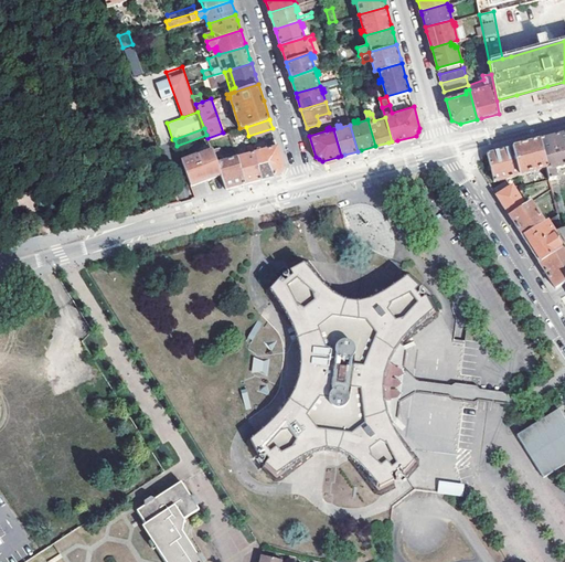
[(564,162),(564,130),(553,134),(540,137),(546,165),(550,181),(564,177),(564,171),(555,173),(553,166),(564,162)]
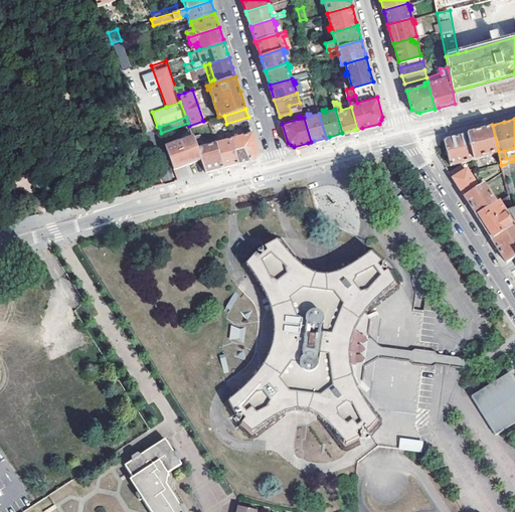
[(251,125),(242,128),(244,135),(253,132),(251,125)]
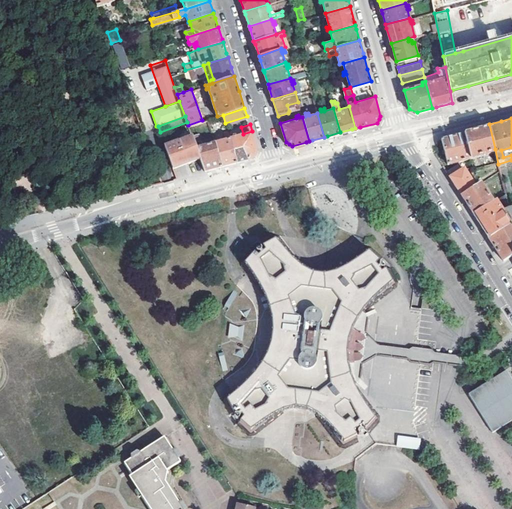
[(471,155),(495,149),(489,124),(485,125),(465,131),(471,155)]
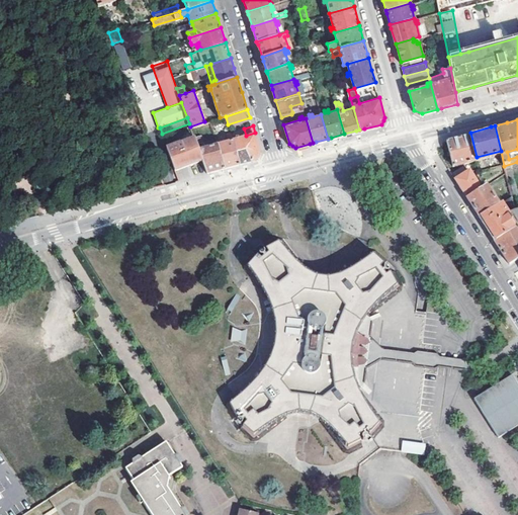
[(256,158),(261,151),(255,133),(246,136),(241,137),(240,134),(237,135),(237,138),(233,139),(240,163),(244,162),(256,158)]
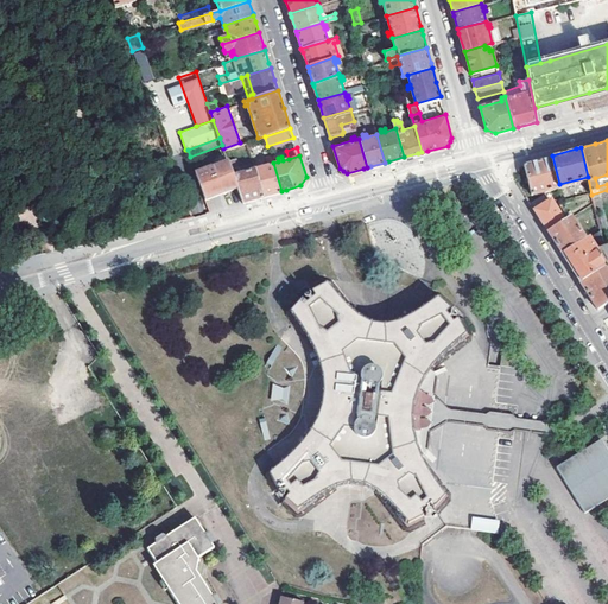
[(523,163),(530,191),(559,184),(552,156),(529,161),(523,163)]
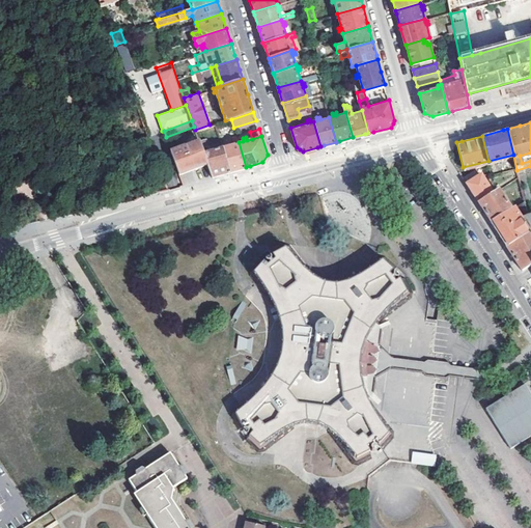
[(207,143),(205,137),(199,140),(201,146),(207,143)]
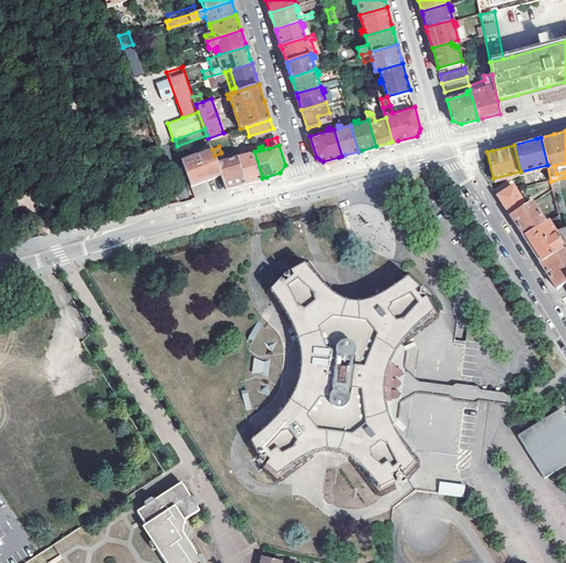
[(206,178),(221,174),(217,162),(215,156),(212,149),(181,160),(189,181),(190,184),(206,178)]
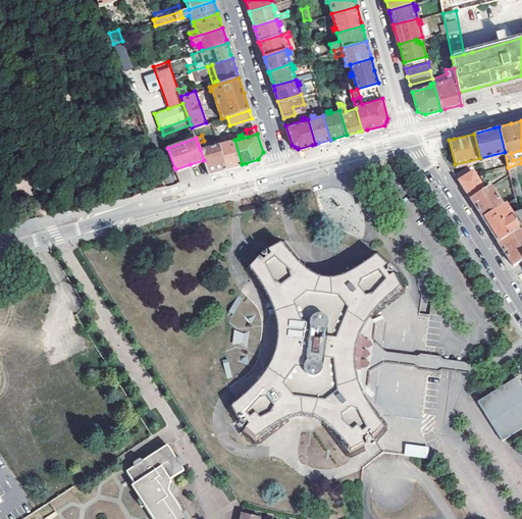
[(229,167),(242,164),(235,140),(225,142),(224,140),(221,140),(221,143),(218,144),(225,168),(229,167)]
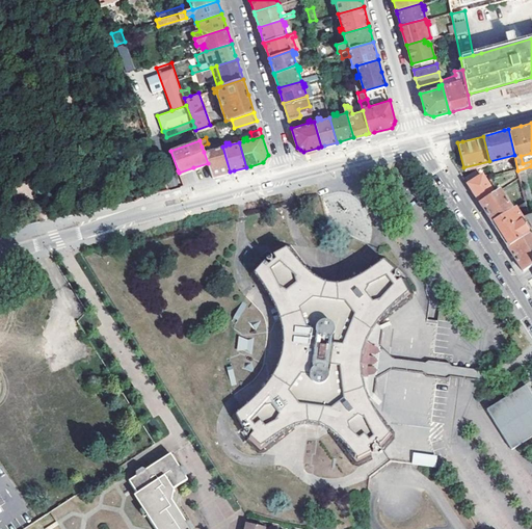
[(208,163),(212,176),(216,175),(230,172),(222,147),(209,150),(209,148),(206,148),(206,151),(204,152),(208,163)]
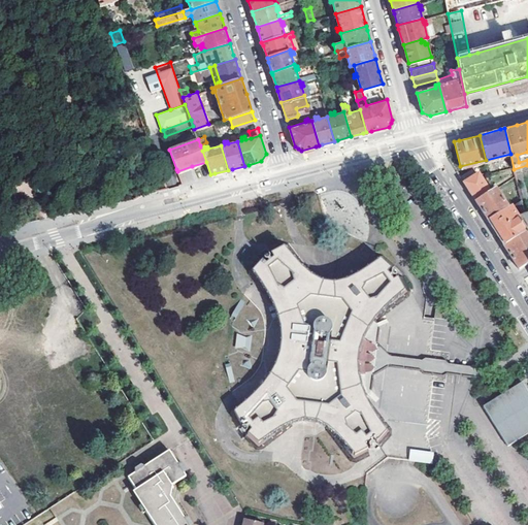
[(470,166),(460,173),(464,179),(474,173),(470,166)]
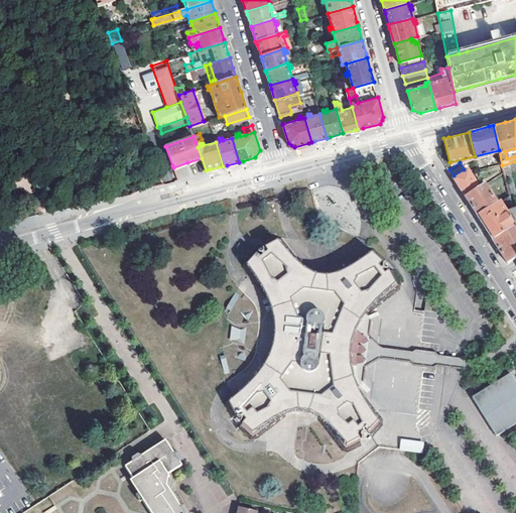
[(166,167),(171,180),(176,178),(173,167),(172,165),(166,167)]
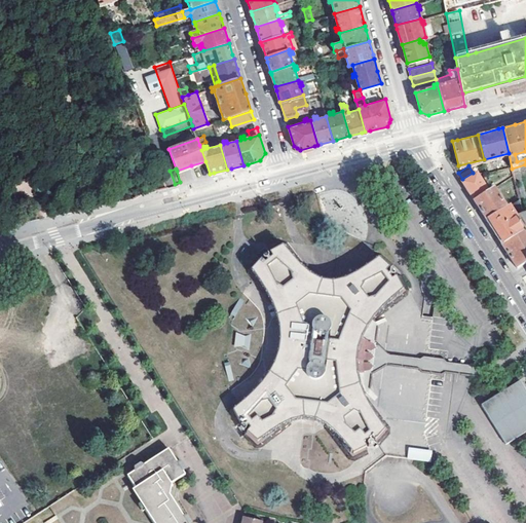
[(473,173),(462,179),(468,188),(474,197),(488,188),(476,171),(473,173)]
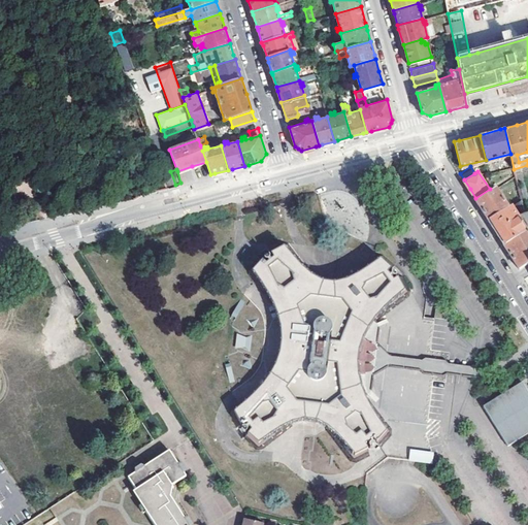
[(490,189),(475,198),(479,202),(488,218),(507,205),(494,186),(490,189)]
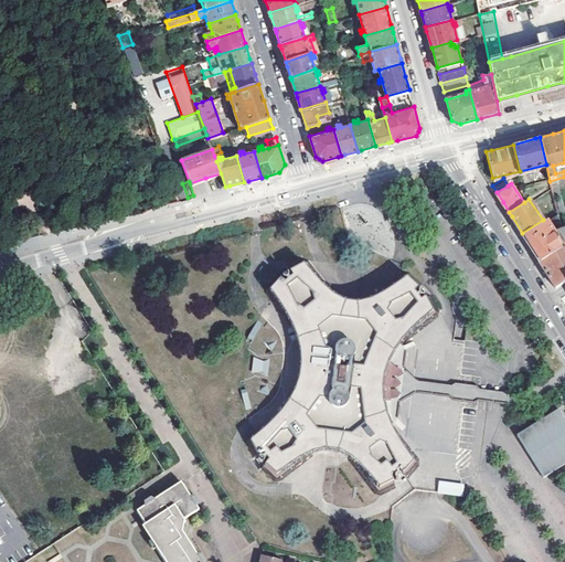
[(543,220),(522,233),(526,240),(539,258),(563,243),(564,242),(564,224),(561,225),(557,211),(543,220)]
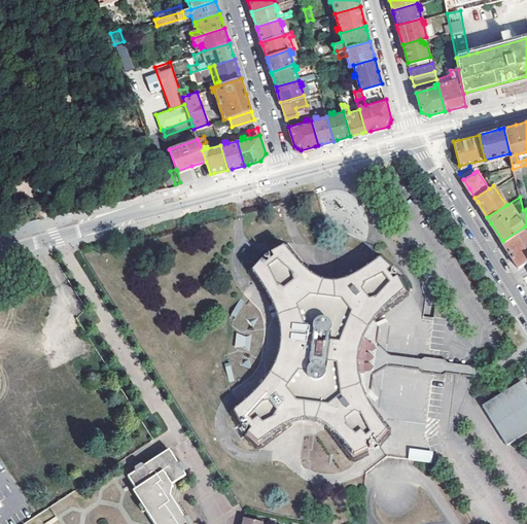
[(510,253),(518,265),(526,258),(526,225),(525,226),(502,241),(510,253)]
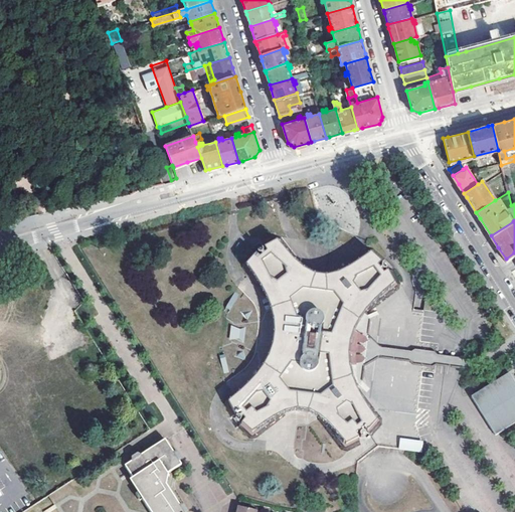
[(284,410),(283,408),(292,405),(304,406),(314,410),(318,414),(316,416),(340,446),(347,448),(360,440),(356,432),(364,427),(370,433),(380,421),(379,412),(360,387),(359,388),(356,385),(355,386),(354,384),(362,377),(361,371),(363,369),(364,362),(366,346),(367,332),(368,325),(367,324),(369,316),(364,309),(366,307),(368,309),(398,286),(400,279),(393,266),(380,274),(374,267),(384,256),(372,244),(366,244),(336,268),(338,271),(330,274),(317,275),(307,272),(302,266),(304,264),(280,233),(273,232),(262,239),(267,247),(260,253),(251,246),(241,258),(241,262),(264,292),(267,292),(271,305),(274,321),(273,338),(269,351),(266,358),(255,371),(254,370),(223,394),(222,399),(229,412),(237,407),(243,413),(237,421),(247,432),(253,434),(284,410)]
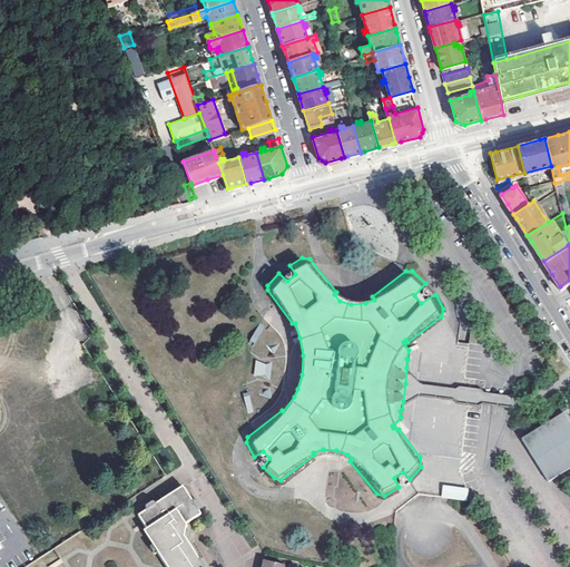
[(255,358),(254,373),(271,374),(272,359),(255,358)]
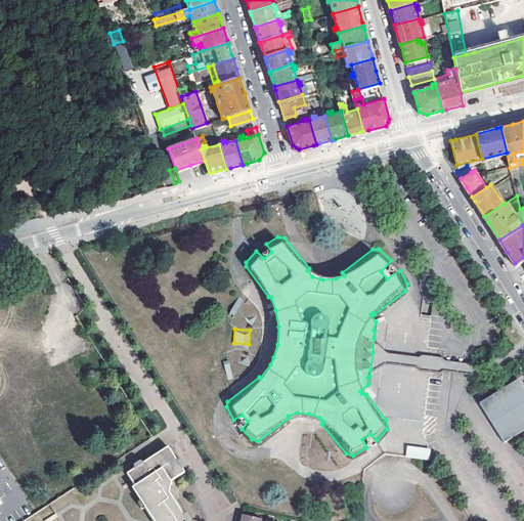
[(386,348),(374,338),(373,352),(370,368),(385,359),(415,363),(418,367),(439,370),(442,367),(472,372),(473,365),(473,359),(444,355),(441,352),(421,350),(418,352),(386,348)]
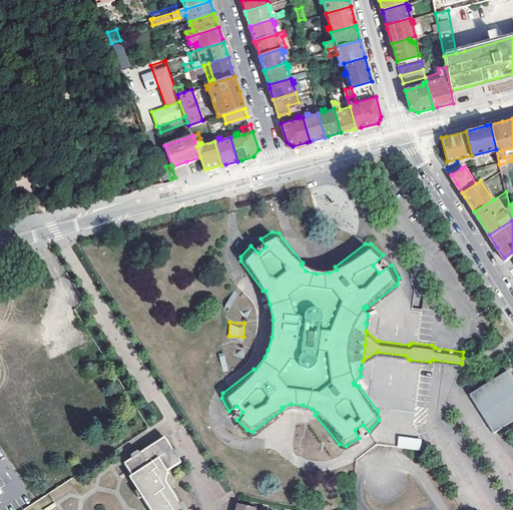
[(470,394),(495,432),(512,419),(512,379),(507,370),(470,394)]
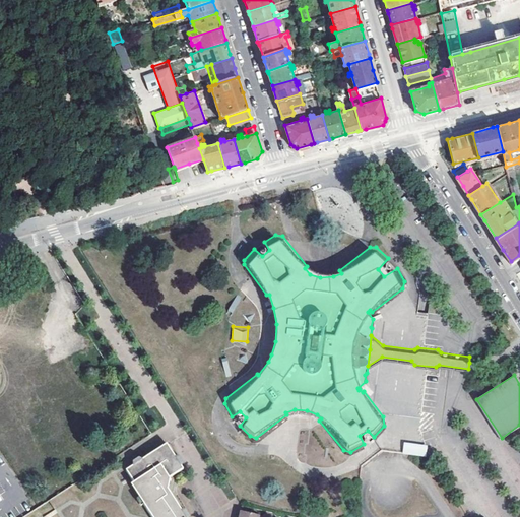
[(403,440),(401,450),(425,453),(426,443),(403,440)]
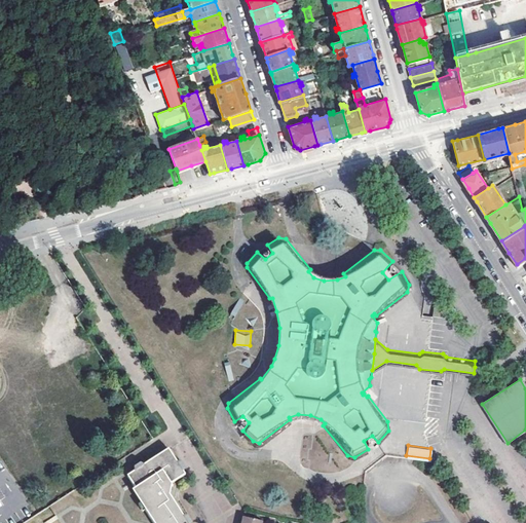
[(168,446),(127,474),(145,499),(142,501),(155,522),(190,522),(170,492),(171,487),(171,482),(185,473),(168,446)]
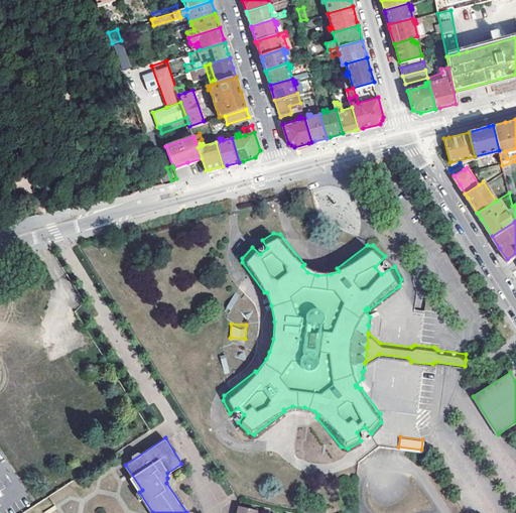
[(152,512),(139,492),(142,490),(125,465),(116,452),(47,495),(52,504),(43,510),(44,512),(43,512),(152,512)]
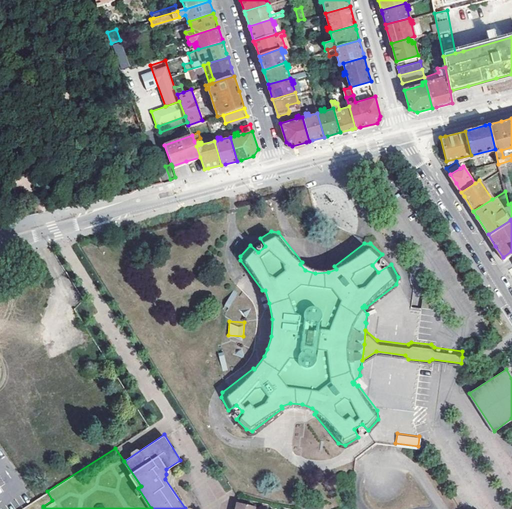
[(251,508),(253,503),(236,499),(234,508),(251,508)]
